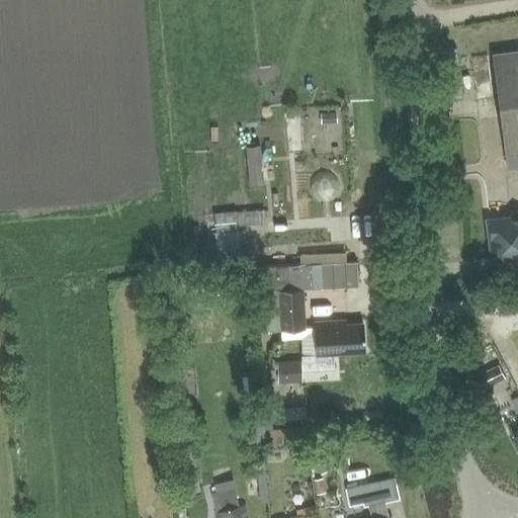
[(517,49),(492,53),(504,155),(517,153),(517,49)]
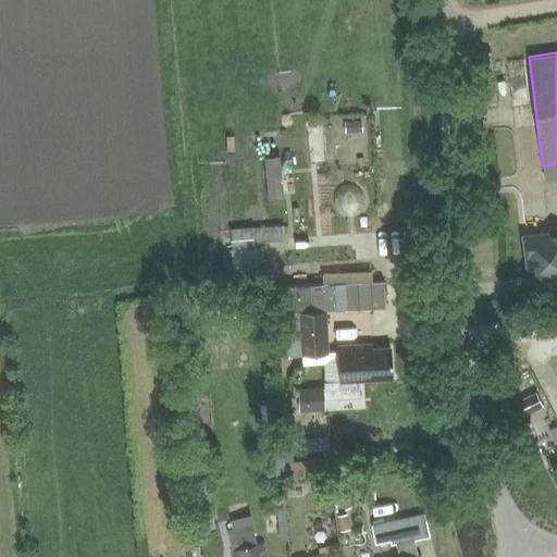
[(280,155),(264,156),(269,198),(284,196),(280,155)]
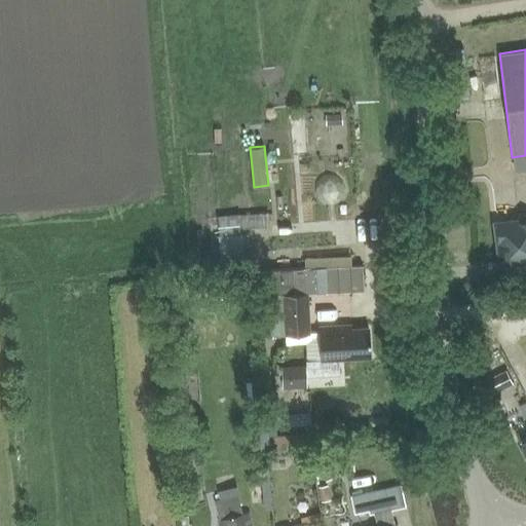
[(289,192),(288,176),(277,177),(278,193),(289,192)]
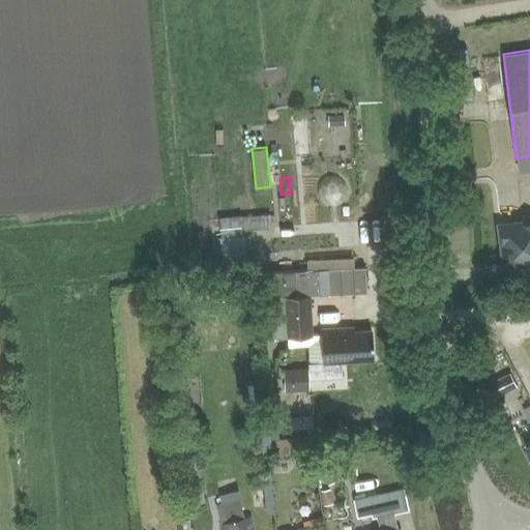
[(273,210),(226,214),(229,259),(253,258),(251,227),(274,225),(273,210)]
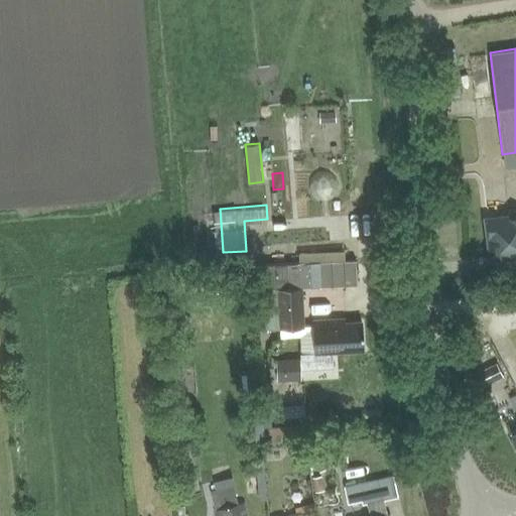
[(515,216),(487,220),(492,256),(515,252),(515,216)]
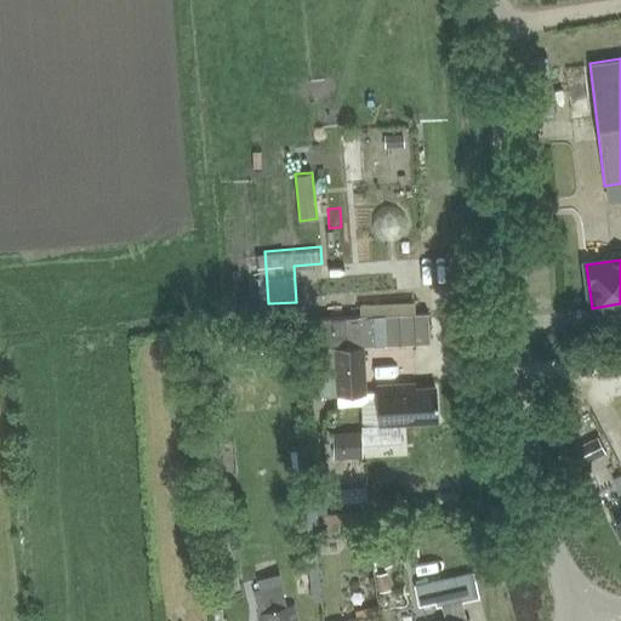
[(414,301),(358,305),(359,318),(372,317),(375,346),(385,346),(383,315),(415,314),(414,301)]
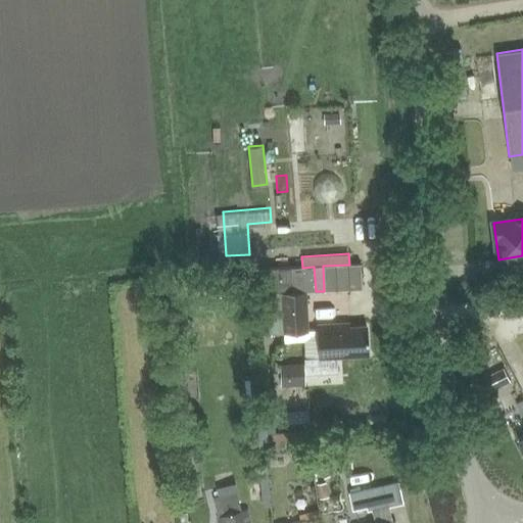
[(349,265),(323,266),(324,291),(361,289),(360,265),(349,265)]
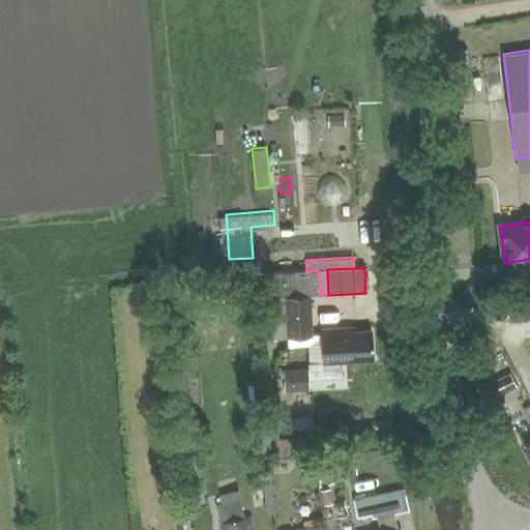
[(311,296),(320,295),(318,270),(306,271),(269,273),(271,298),(284,297),(284,300),(270,301),(269,297),(259,297),(259,300),(260,319),(269,318),(270,339),(313,336),(311,296)]
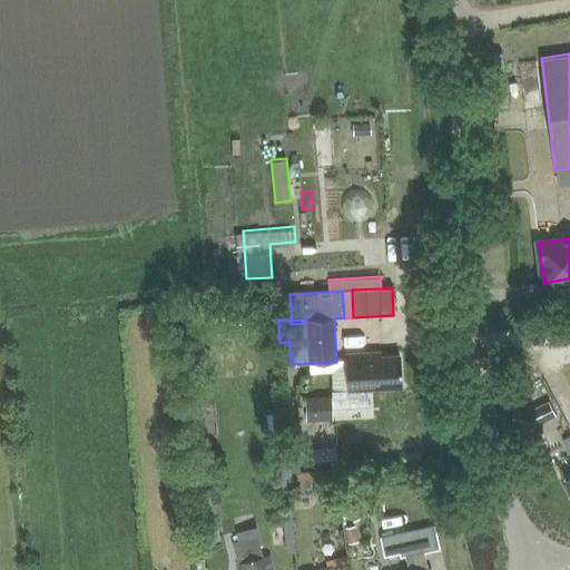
[(209,317),(210,327),(236,325),(235,315),(209,317)]
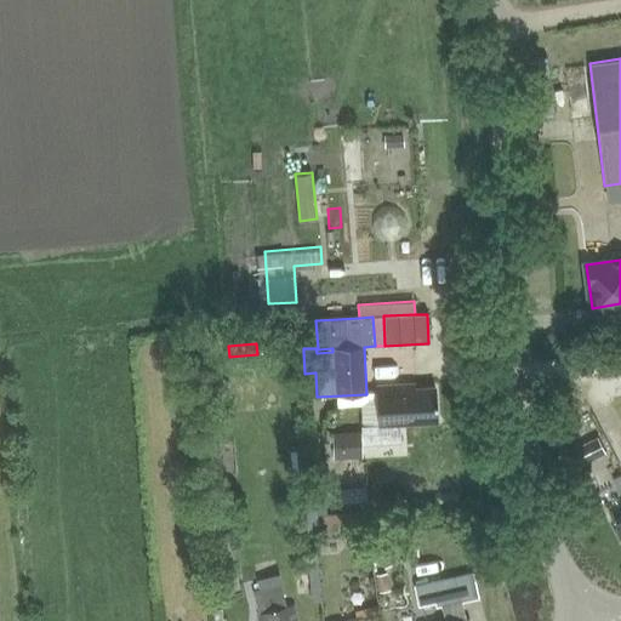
[(414,388),(412,383),(376,386),(377,425),(434,421),(433,387),(414,388)]
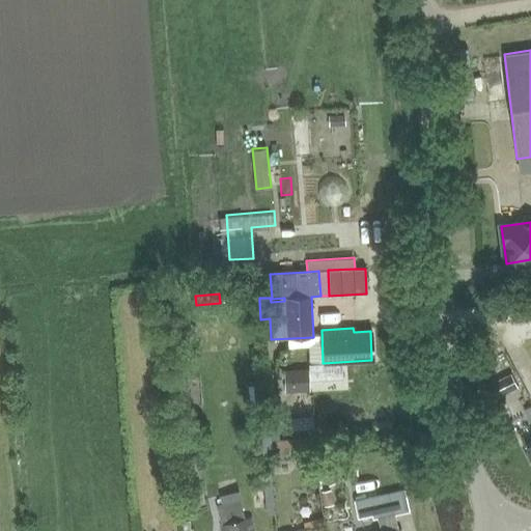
[(308,368),(284,369),(285,392),(309,391),(308,368)]
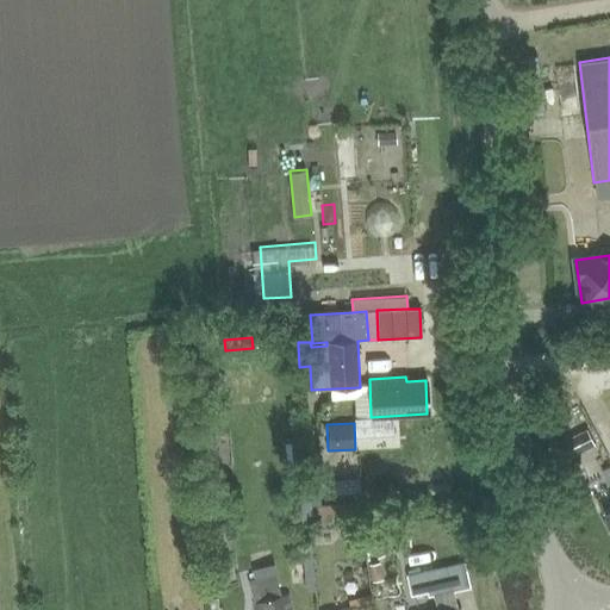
[(586,429),(555,443),(564,460),(595,446),(586,429)]
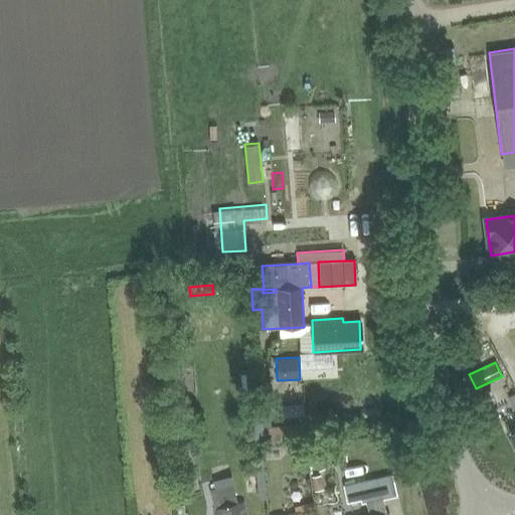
[(182,366),(172,367),(173,396),(184,395),(182,366)]
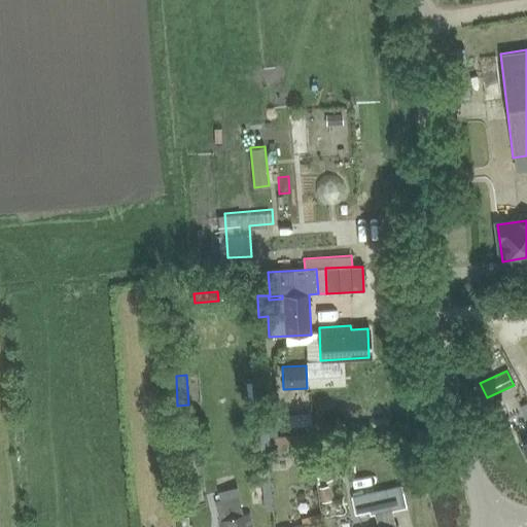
[(277,392),(265,393),(266,408),(278,407),(277,392)]
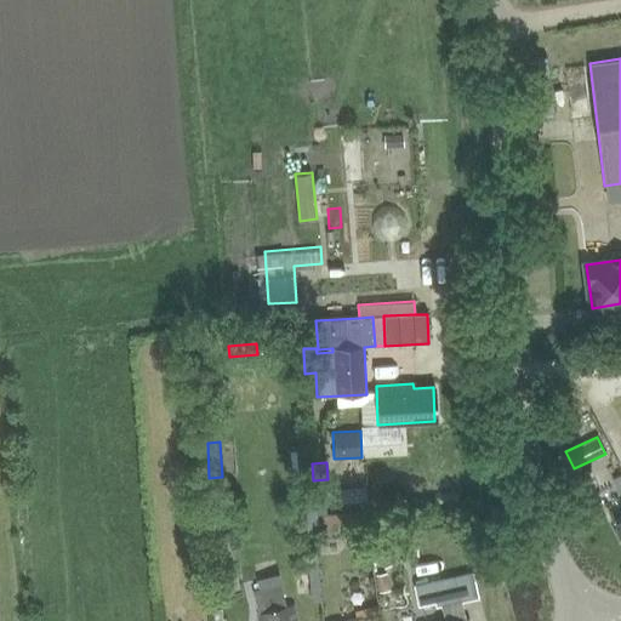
[(223,478),(208,479),(209,497),(224,496),(223,478)]
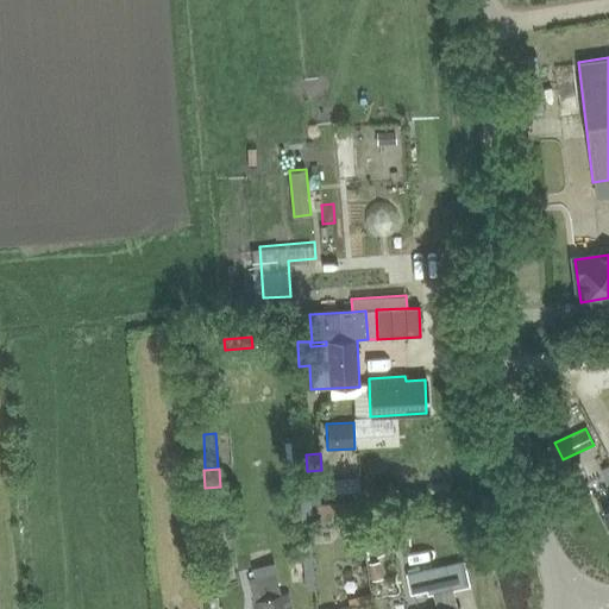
[(316,472),(296,475),(299,504),(319,503),(316,472)]
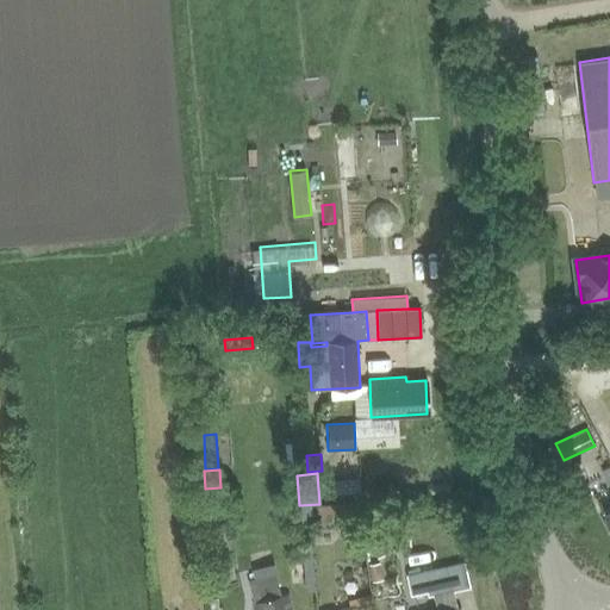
[(319,521),(361,516),(359,502),(317,506),(319,521)]
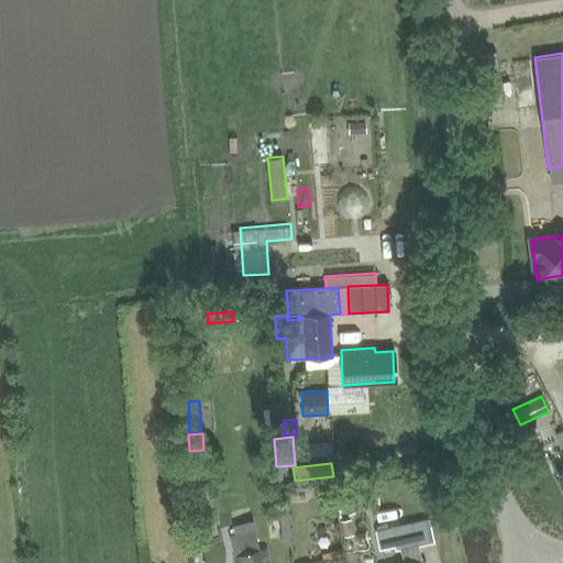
[(360,483),(338,495),(349,516),(372,504),(360,483)]
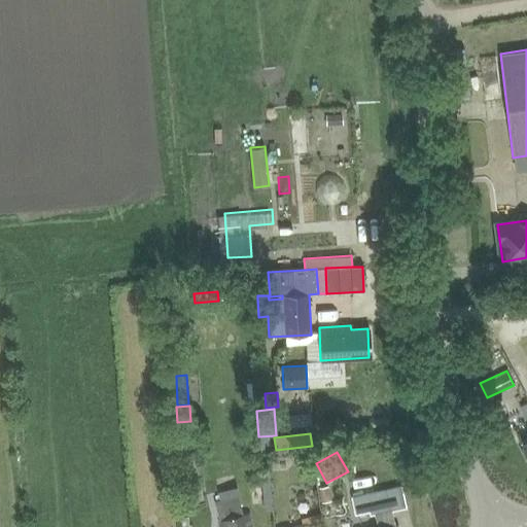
[(329,486),(317,488),(320,503),(331,501),(329,486)]
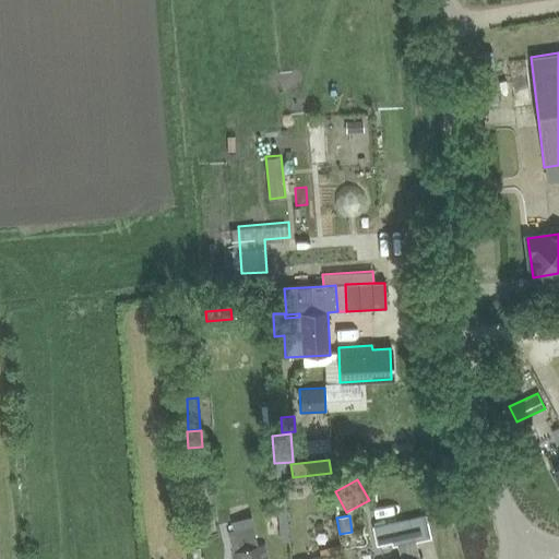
[(421,519),(372,530),(377,547),(391,544),(392,548),(397,547),(400,558),(420,558),(419,558),(415,543),(427,540),(421,519)]
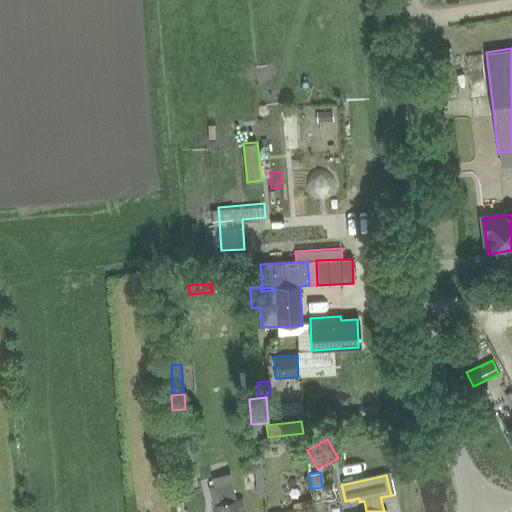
[(245,511),(241,498),(213,506),(214,511),(245,511)]
